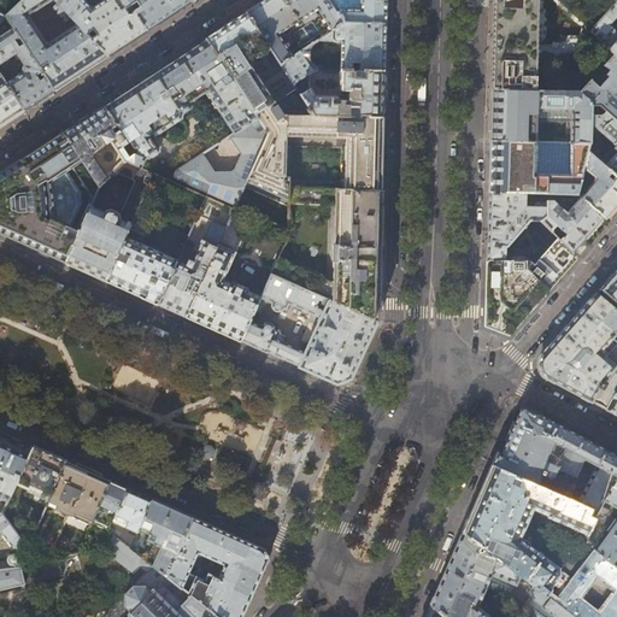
[(46,63),(50,68),(42,72),(43,74),(54,90),(80,75),(107,57),(90,39),(87,34),(53,0),(21,0),(5,16),(13,28),(18,36),(23,43),(40,68),(46,63)]
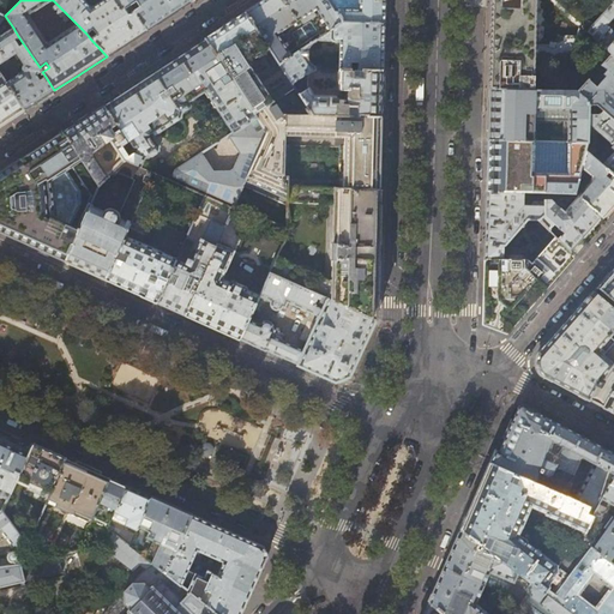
[(53,0),(86,34),(91,29),(96,34),(90,38),(107,56),(125,44),(146,30),(132,10),(127,13),(124,8),(130,5),(126,0),(102,0),(90,8),(82,0),(53,0)]
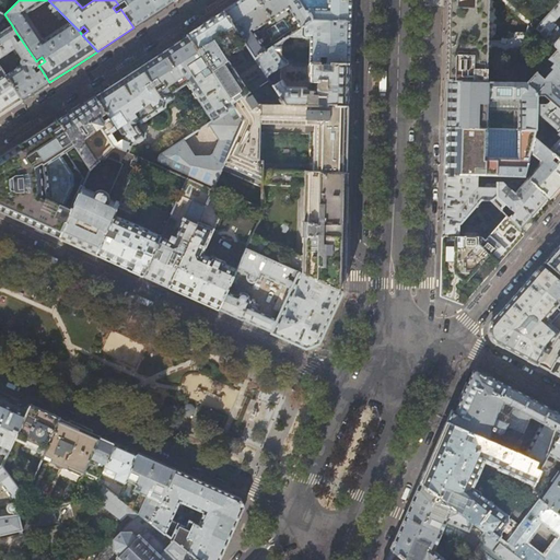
[(115,0),(118,4),(124,1),(126,6),(120,9),(133,27),(153,15),(174,1),(172,0),(115,0)]
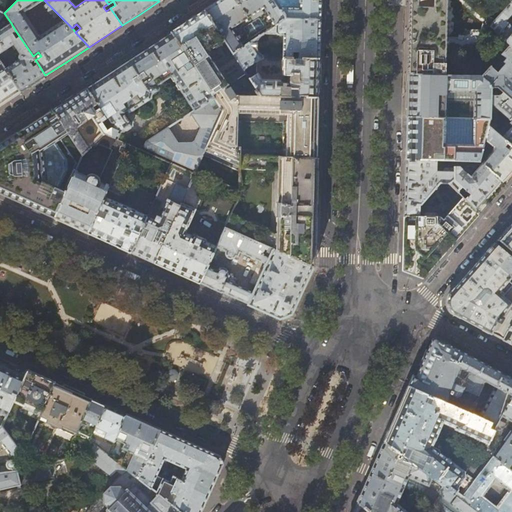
[(273,0),(219,0),(217,2),(204,10),(224,42),(232,53),(284,19),(284,16),(278,8),(273,0)]
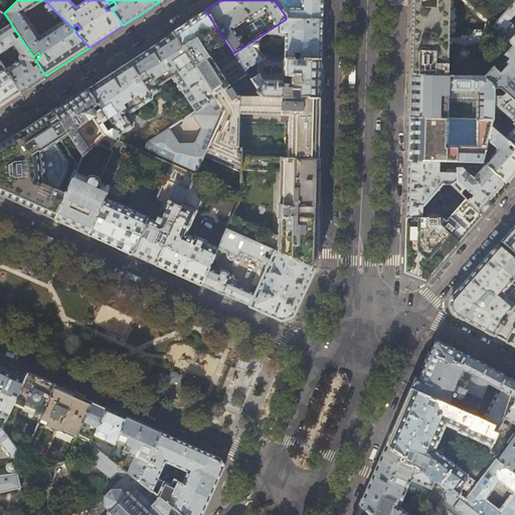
[(322,0),(301,0),(301,9),(280,8),(286,16),(286,19),(322,20),(322,0)]
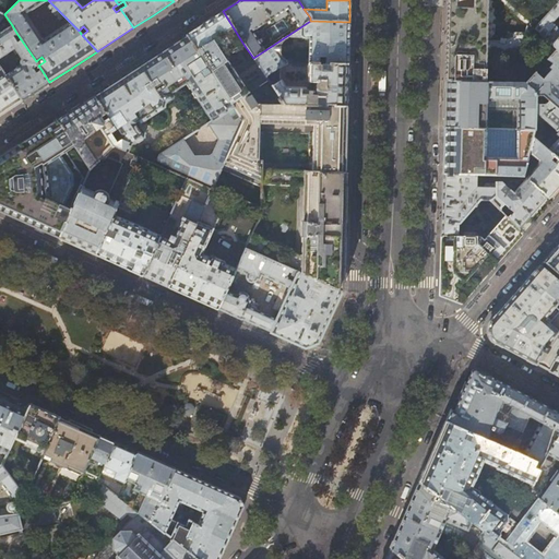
[(447,0),(447,39),(445,81),(485,82),(486,0),(447,0)]
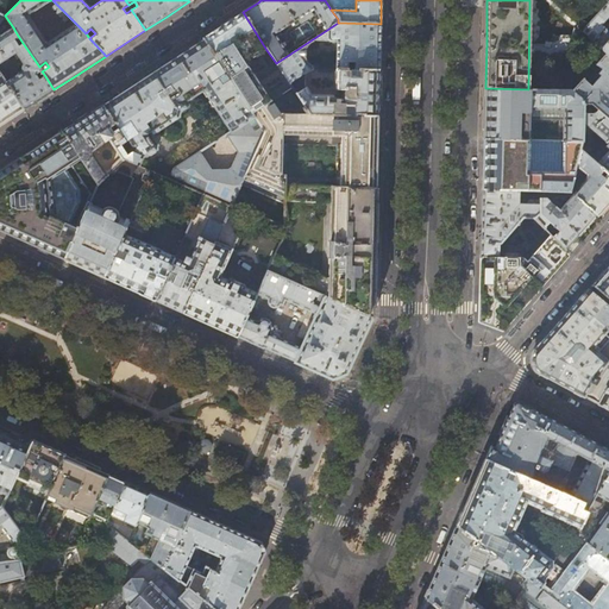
[(602,25),(608,16),(608,2),(582,31),(594,42),(606,30),(606,29),(602,25)]
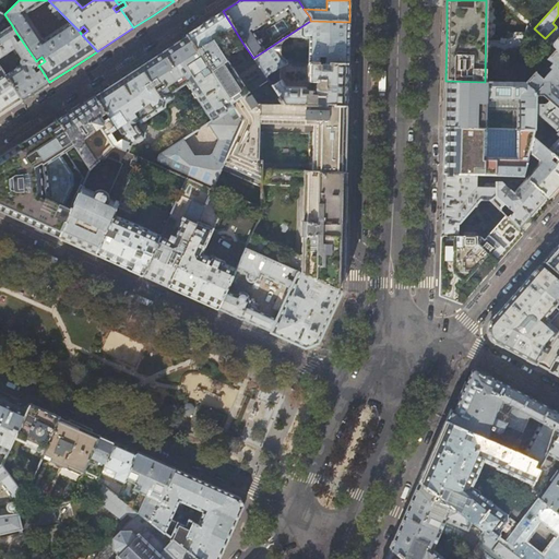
[(224,55),(232,49),(236,51),(245,46),(223,11),(206,22),(186,35),(207,68),(211,72),(232,104),(268,80),(265,76),(257,63),(238,76),(224,55)]
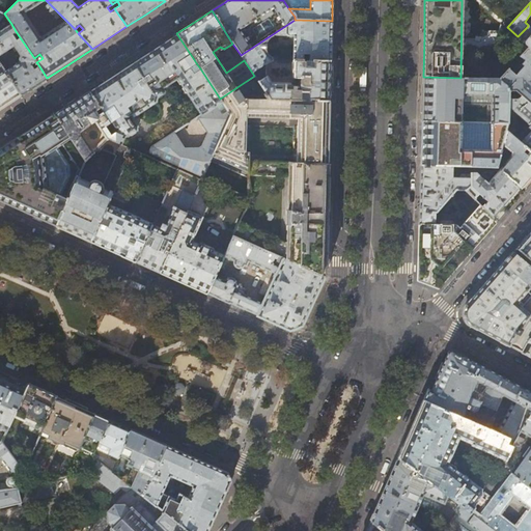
[(331,42),(332,21),(295,20),(241,55),(244,60),(252,73),(273,59),(273,57),(271,56),(268,54),(267,52),(266,50),(266,47),(266,46),(267,43),(269,39),(271,37),(274,36),(274,35),(294,36),(294,60),(303,60),(308,60),(330,61),(331,42)]
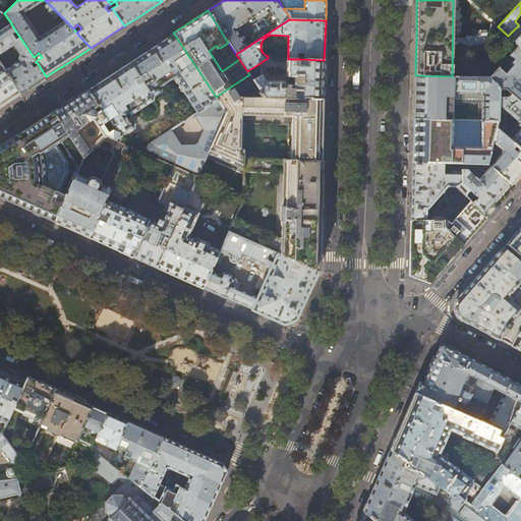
[(11,34),(15,31),(11,23),(0,30),(0,53),(13,45),(19,55),(19,56),(18,56),(18,58),(18,59),(18,60),(19,61),(5,70),(20,94),(32,87),(46,76),(37,62),(32,65),(30,61),(34,58),(34,57),(19,37),(15,39),(11,34)]
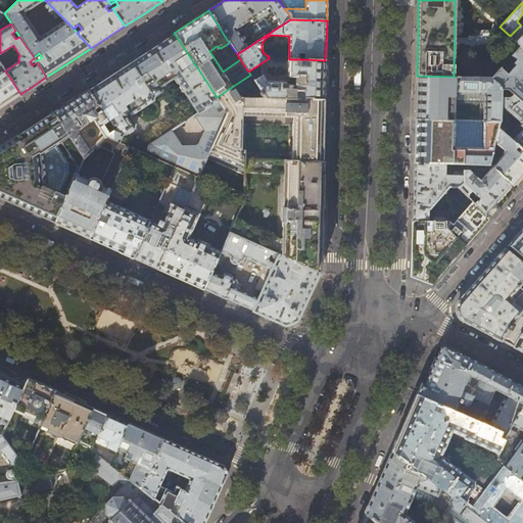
[(522,28),(520,26),(510,36),(520,46),(522,48),(522,28)]
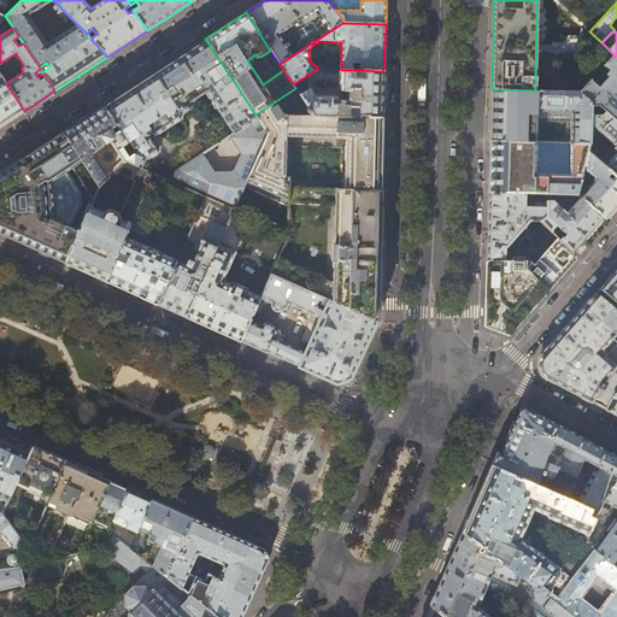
[(229,75),(205,39),(183,53),(133,87),(104,106),(134,153),(144,158),(148,158),(158,152),(159,147),(152,136),(181,118),(181,113),(191,107),(188,103),(206,90),(234,131),(175,170),(172,175),(172,176),(172,177),(175,178),(235,206),(246,182),(268,133),(256,115),(233,80),(225,84),(222,80),(229,75)]
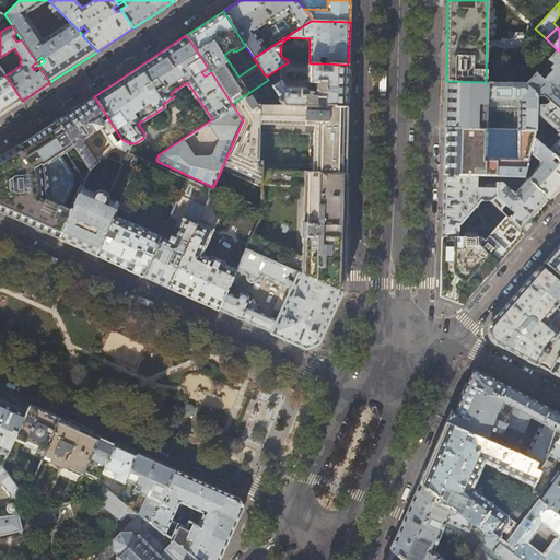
[(559,86),(559,84),(559,51),(557,49),(548,59),(552,63),(549,68),(551,70),(544,79),(536,72),(527,82),(526,83),(529,86),(536,91),(536,100),(548,100),(559,111),(559,86)]
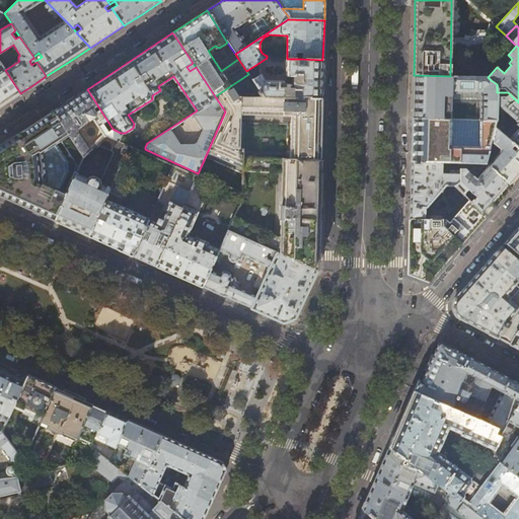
[(267,58),(246,71),(248,74),(260,91),(264,97),(321,99),(322,82),(322,60),(301,59),(301,65),(298,65),(298,63),(298,62),(296,62),(296,59),(287,59),(286,77),(293,77),(294,78),(293,80),(293,82),(294,83),(293,84),(287,84),(285,84),(285,83),(265,82),(258,74),(260,64),(268,58),(267,58)]
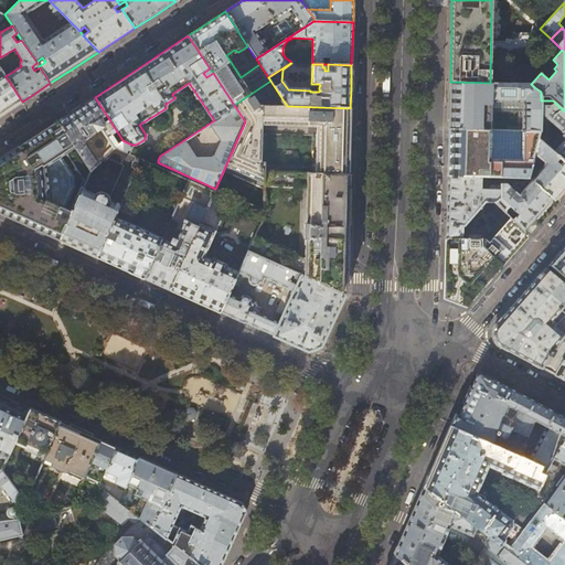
[(0,115),(9,110),(22,102),(6,76),(3,73),(0,74),(0,115)]
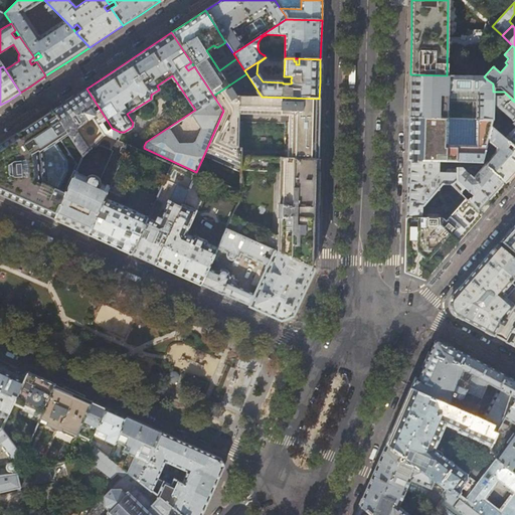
[(262,97),(258,91),(246,73),(213,96),(223,111),(205,152),(240,168),(241,157),(240,156),(236,156),(237,114),(289,115),(288,158),(317,159),(318,129),(319,99),(262,97)]
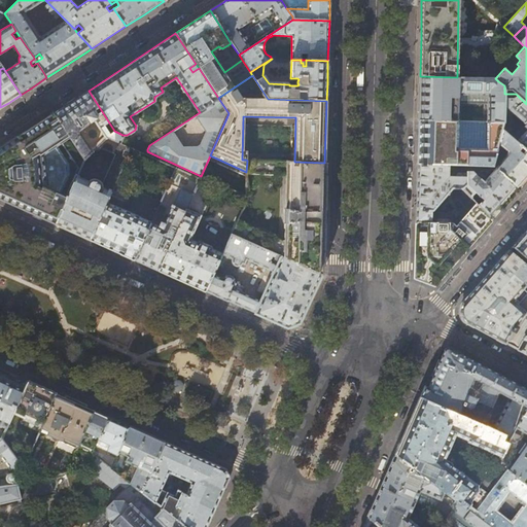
[(457,77),(420,76),(419,98),(419,120),(457,121),(458,111),(460,110),(463,109),(464,107),(465,105),(465,103),(487,104),(487,121),(504,123),(504,106),(504,96),(498,96),(498,81),(495,78),(496,77),(457,77)]
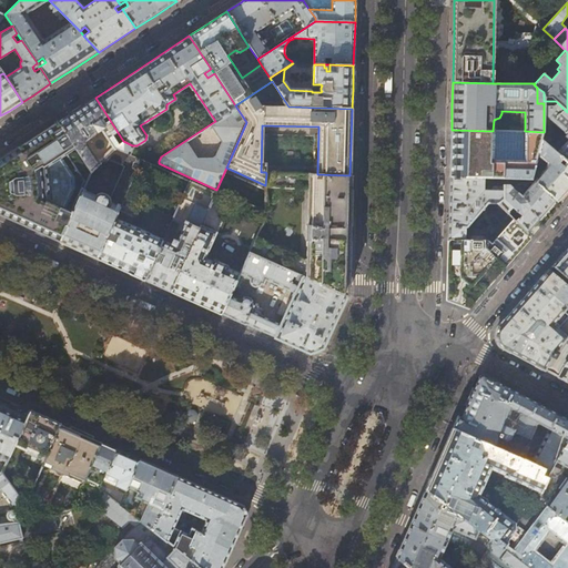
[(81,107),(58,121),(75,148),(91,172),(104,159),(117,148),(129,153),(132,145),(123,141),(95,98),(81,107)]
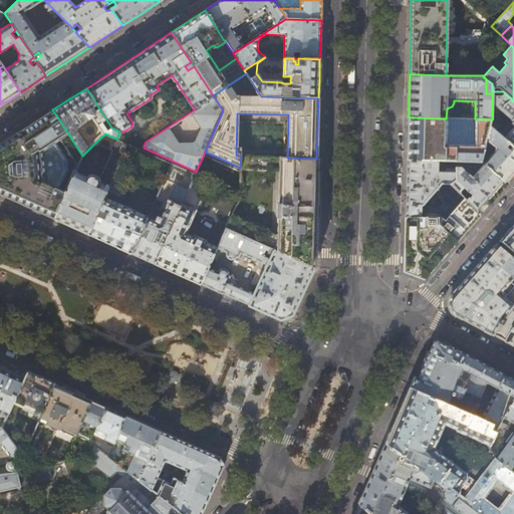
[(492,91),(492,93),(492,103),(513,122),(513,126),(504,139),(513,147),(513,101),(503,91),(492,91)]
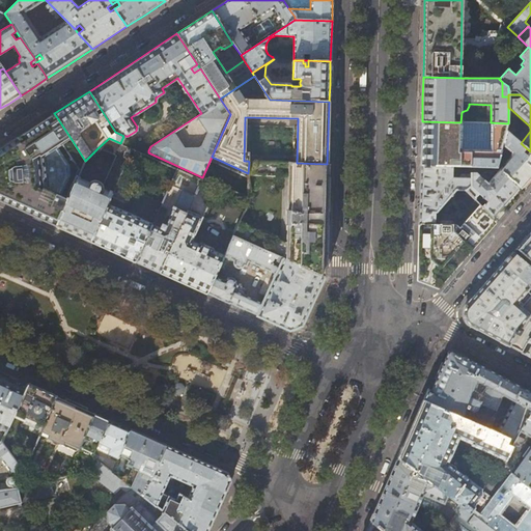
[(68,175),(67,165),(56,147),(71,138),(54,113),(29,130),(0,148),(0,200),(16,207),(56,226),(68,199),(60,195),(68,175)]
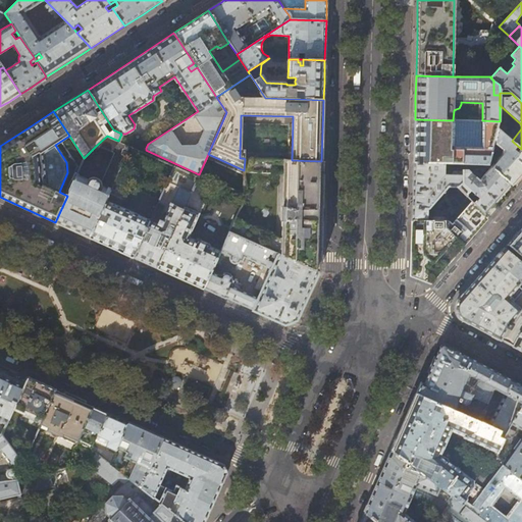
[(453,120),(415,119),(414,142),(414,162),(487,164),(491,151),(498,128),(500,121),(482,120),(481,148),(453,147),(453,120)]
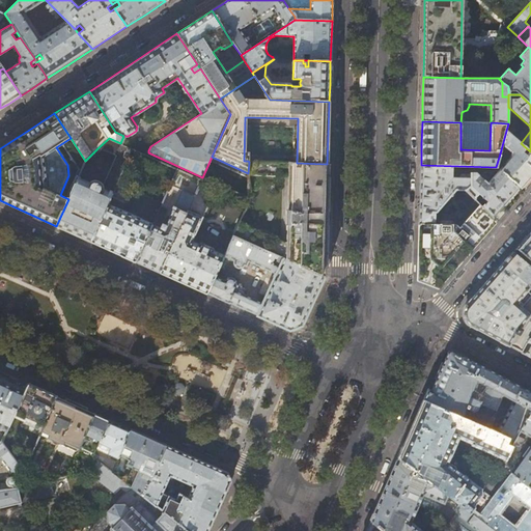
[(530,151),(521,143),(506,131),(500,154),(504,158),(509,151),(512,155),(499,170),(523,191),(530,180),(530,151)]
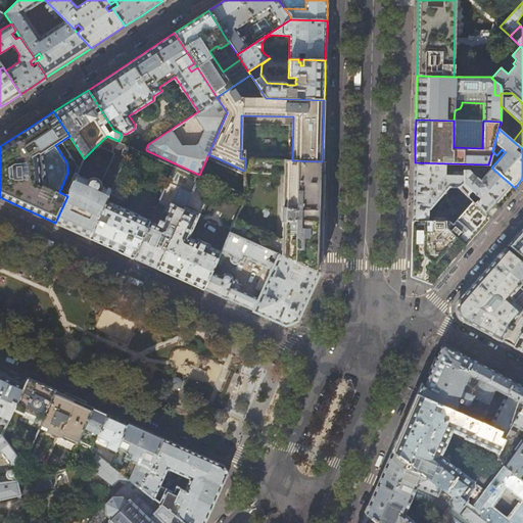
[(130,146),(119,141),(107,136),(96,146),(112,153),(99,183),(100,185),(100,186),(101,187),(110,191),(115,179),(130,146)]
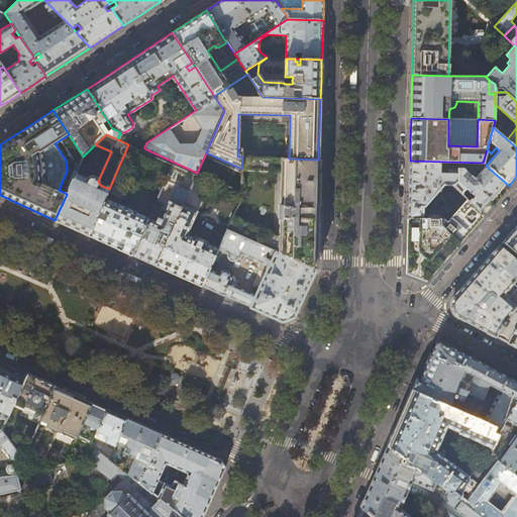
[(289,159),(242,158),(241,169),(241,171),(281,172),(280,205),(279,206),(279,218),(280,218),(279,236),(276,236),(233,217),(227,231),(315,271),(318,182),(318,160),(289,159)]
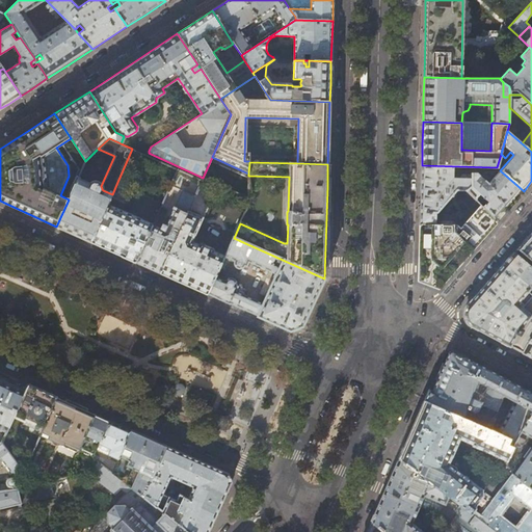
[(497,167),(422,165),(421,189),(420,223),(434,222),(435,213),(436,212),(458,187),(463,187),(475,200),(480,194),(487,203),(483,207),(497,221),(511,206),(524,191),(500,170),(497,167)]
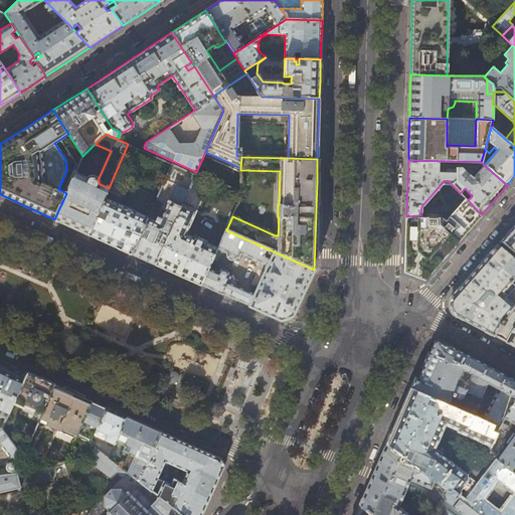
[(148,217),(148,218),(132,253),(141,258),(155,265),(182,205),(195,175),(172,164),(164,181),(176,186),(160,223),(148,217)]
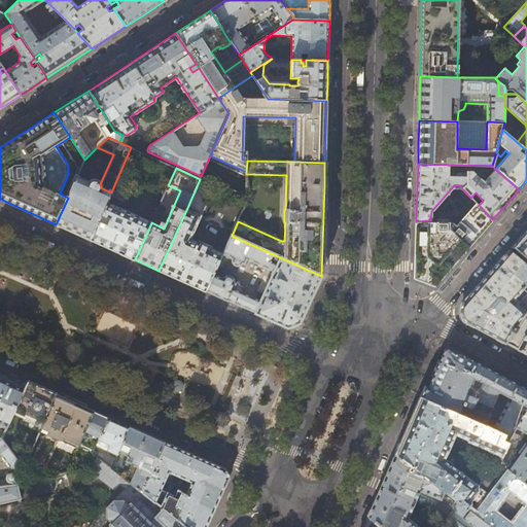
[(89,182),(76,177),(68,198),(56,224),(72,232),(91,240),(111,192),(102,188),(101,187),(101,186),(100,184),(99,182),(97,181),(96,181),(94,180),(91,181),(89,182)]
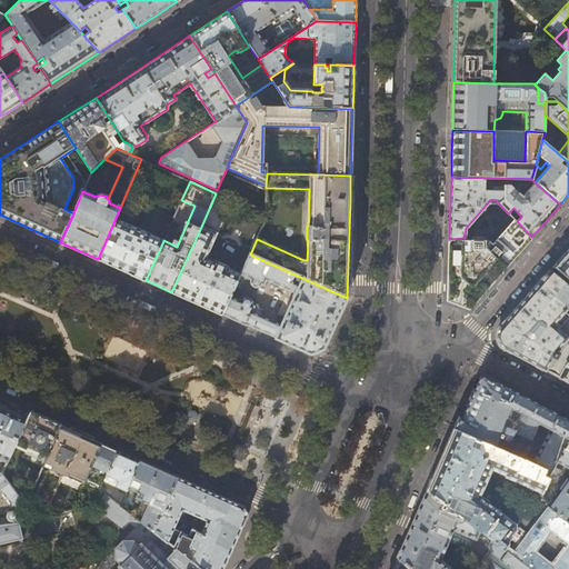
[(143,203),(126,195),(120,208),(98,259),(119,269),(146,280),(163,241),(128,226),(131,218),(135,219),(136,219),(138,218),(139,216),(145,203),(143,203)]
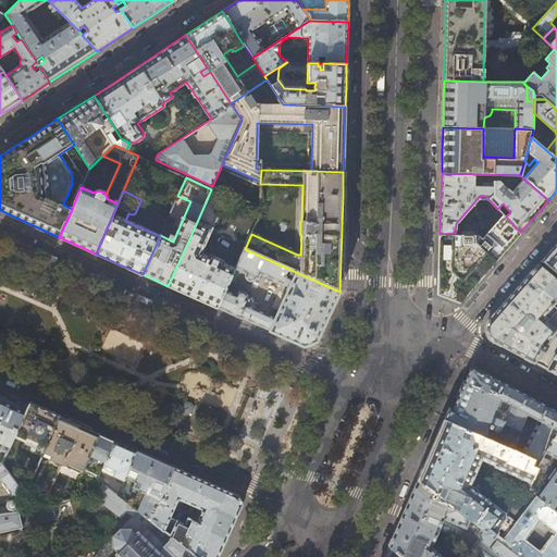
[(161,198),(145,190),(140,199),(141,199),(159,207),(161,202),(160,202),(161,198)]
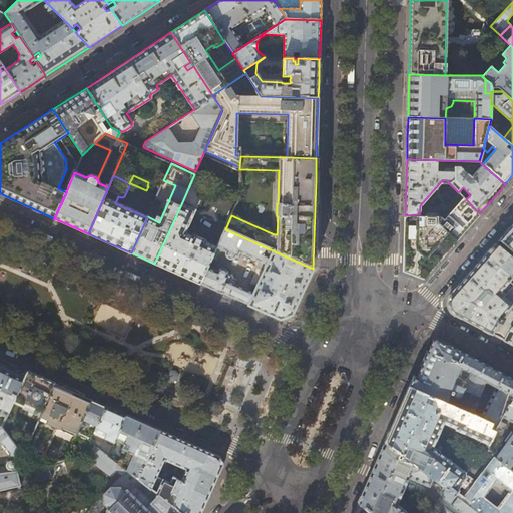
[(442,255),(479,213),(466,199),(459,193),(438,215),(420,215),(419,214),(405,215),(405,235),(404,271),(423,278),(442,255)]
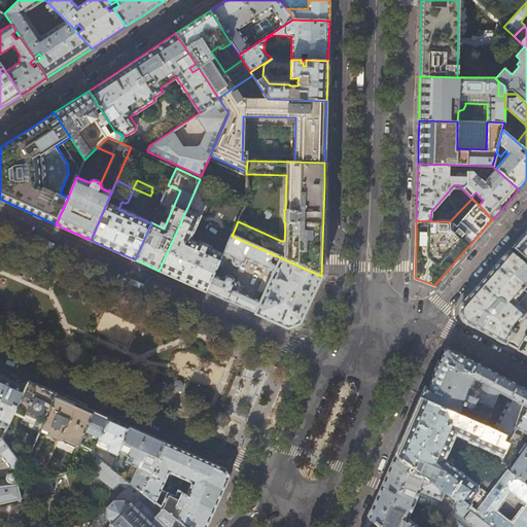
[(200,216),(186,210),(159,271),(181,280),(206,291),(213,276),(223,255),(189,240),(200,216)]
